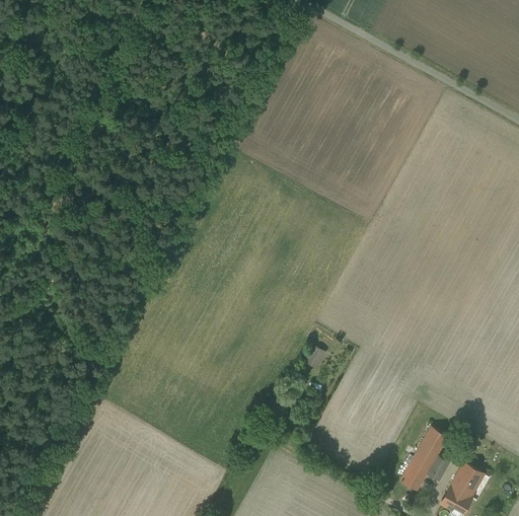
[(326,353),(315,347),(305,364),(316,370),(326,353)]
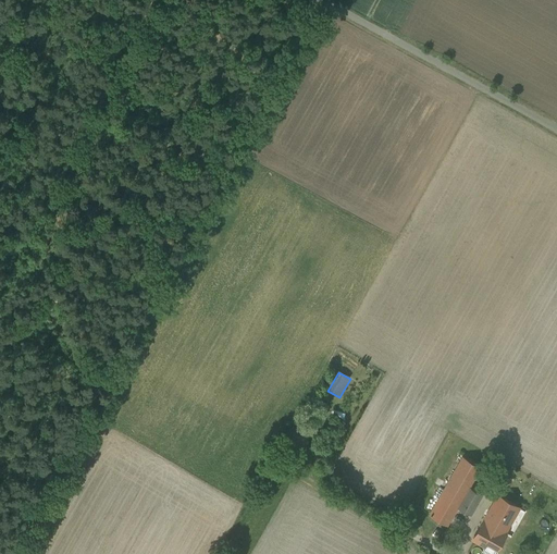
[(480,469),(463,459),(448,485),(466,495),(469,490),(469,489),(480,469)]
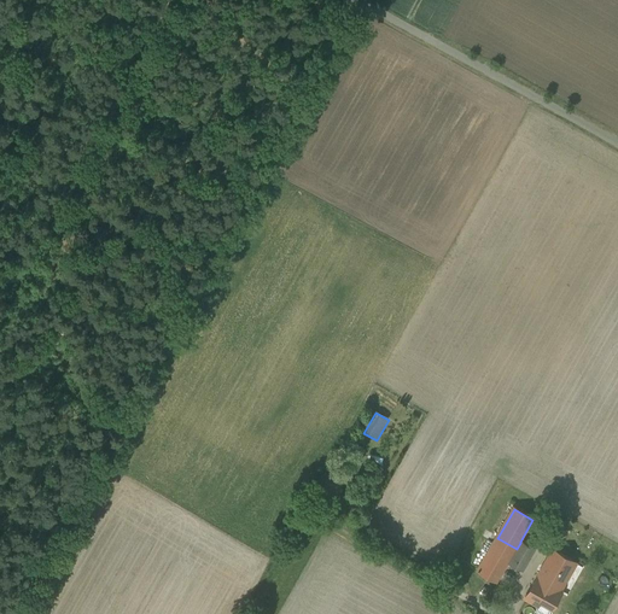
[(517,549),(497,538),(477,574),(496,585),(507,566),(517,549)]
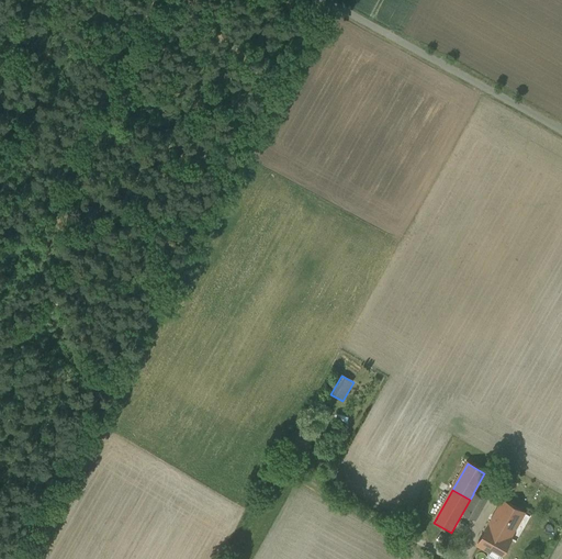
[(486,502),(473,494),(470,500),(461,515),(474,523),(486,502)]
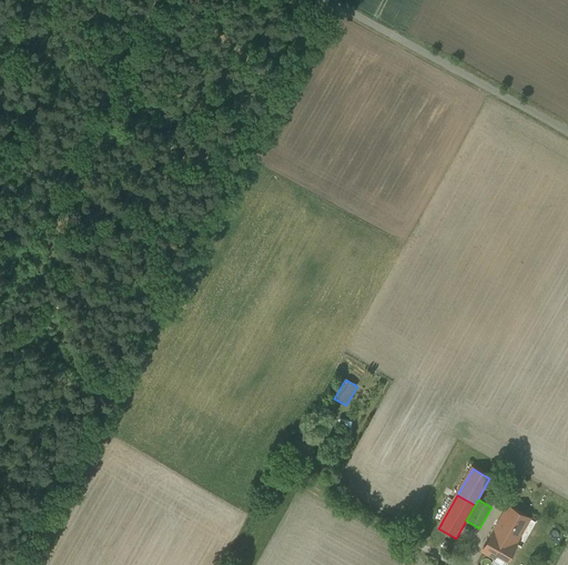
[(508,508),(494,533),(482,553),(495,561),(497,556),(507,562),(516,546),(515,545),(529,521),(508,508)]
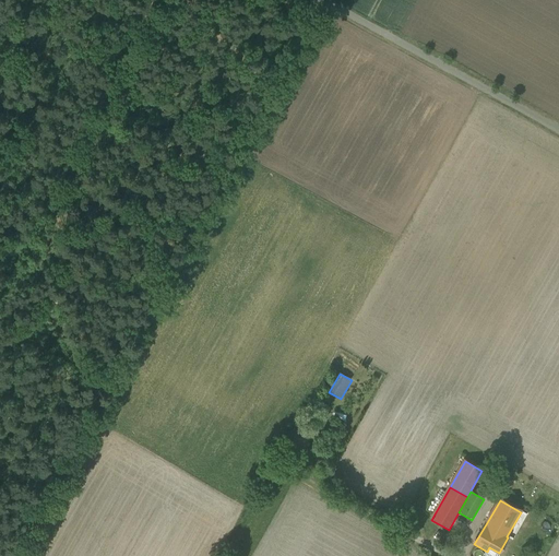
All buildings are outlined.
